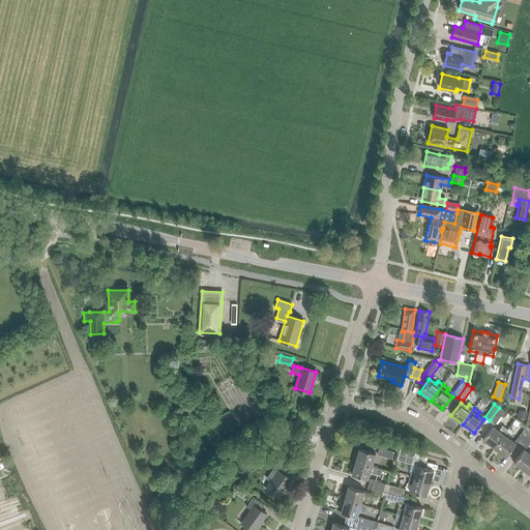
[(495,424),(504,412),(499,408),(490,420),(495,424)]
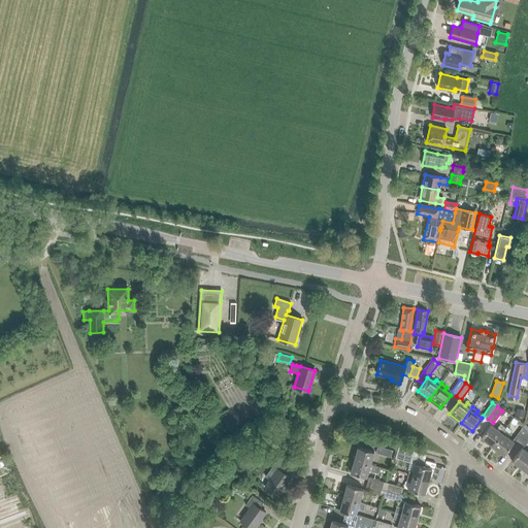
[(492,446),(504,430),(505,428),(500,424),(497,429),(490,424),(481,437),(492,446)]
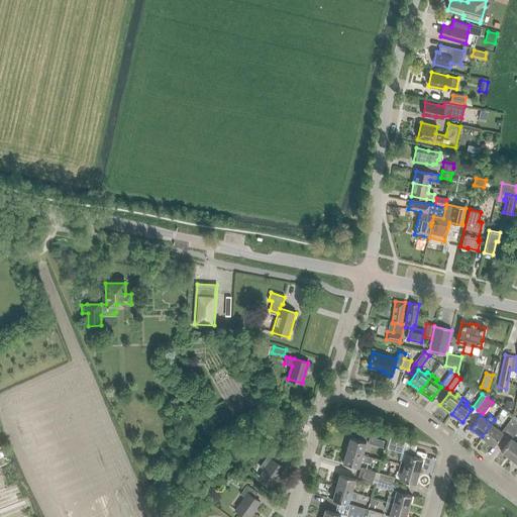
[(508,433),(516,421),(516,420),(512,417),(503,429),(508,433)]
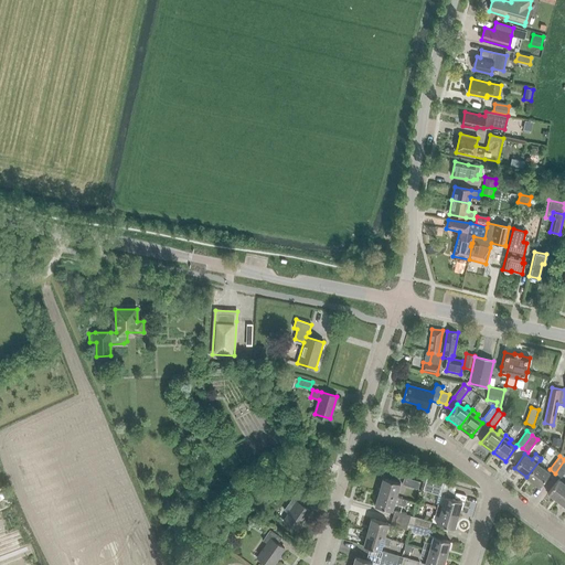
[(539,487),(550,472),(543,467),(545,464),(540,460),(526,477),(539,487)]
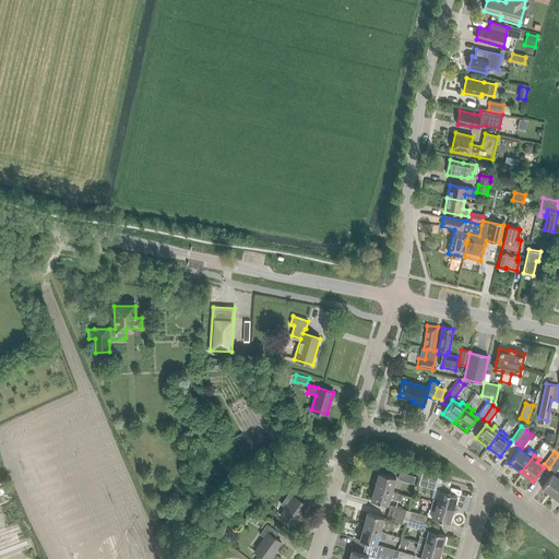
[(555,473),(558,466),(558,455),(549,468),(555,473)]
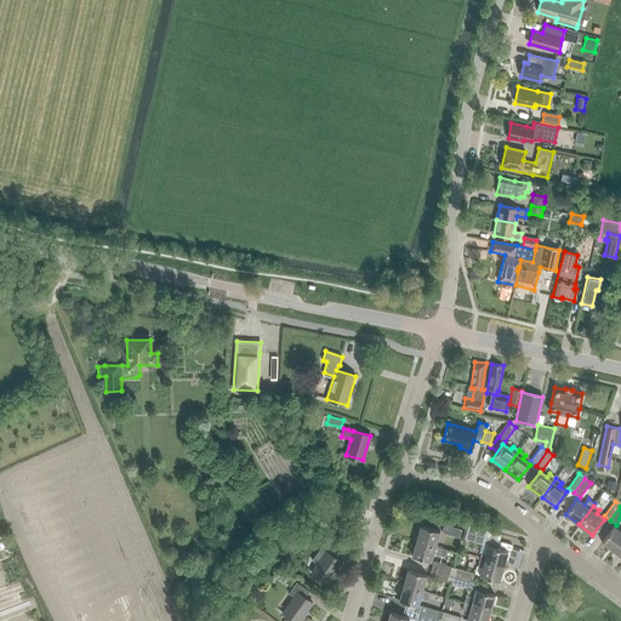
[(436,547),(436,546),(440,531),(421,525),(416,541),(436,547)]
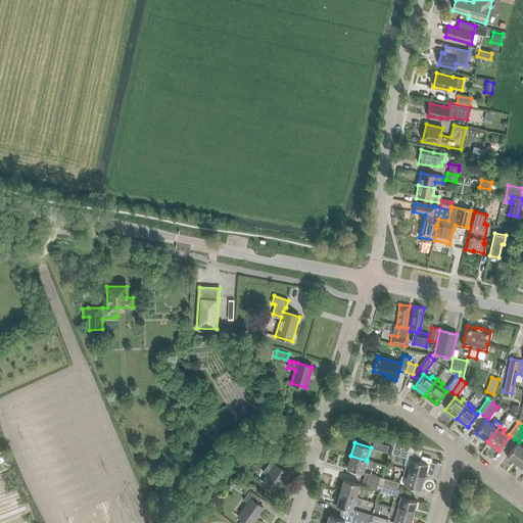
[(387,453),(389,446),(374,442),(372,448),(387,453)]
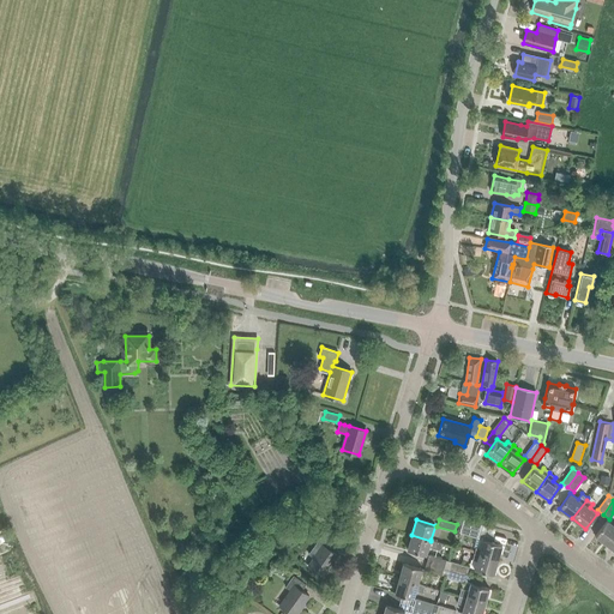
[(477,539),(481,525),(464,521),(459,533),(477,539)]
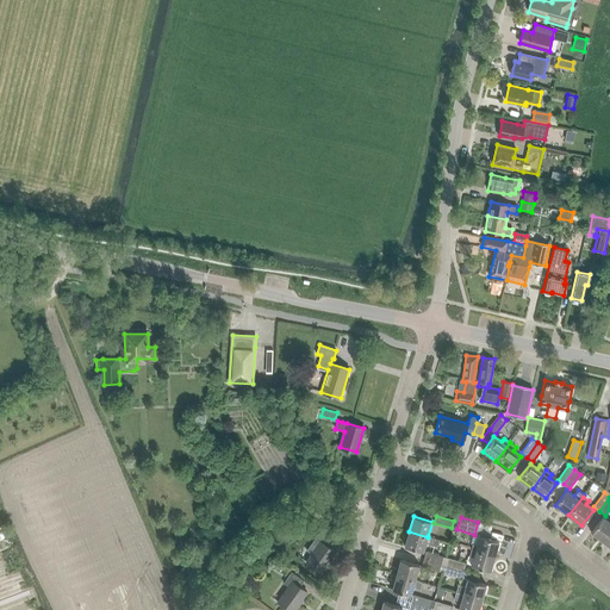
[(609,522),(603,517),(591,533),(603,542),(609,533),(609,522)]
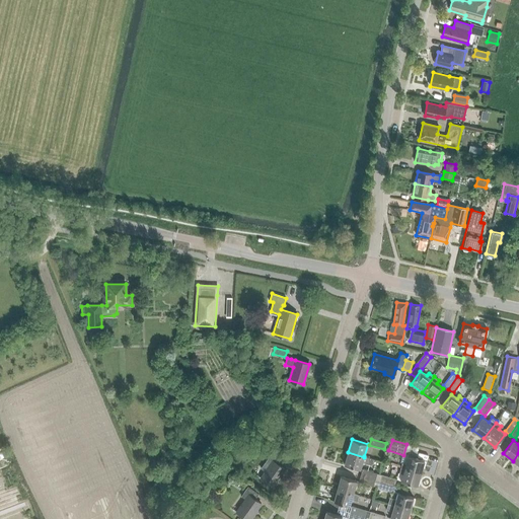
[(285,469),(279,465),(286,455),(276,447),(261,468),(266,471),(261,478),(274,488),(279,480),(278,480),(285,469)]
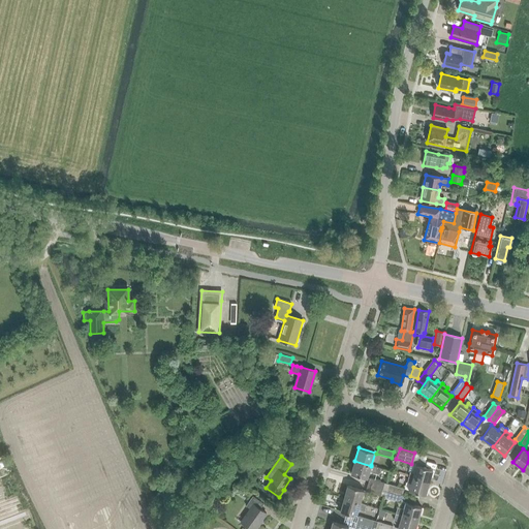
[(371,465),(371,466),(354,461),(351,473),(367,478),(369,471),(378,474),(380,468),(371,465)]
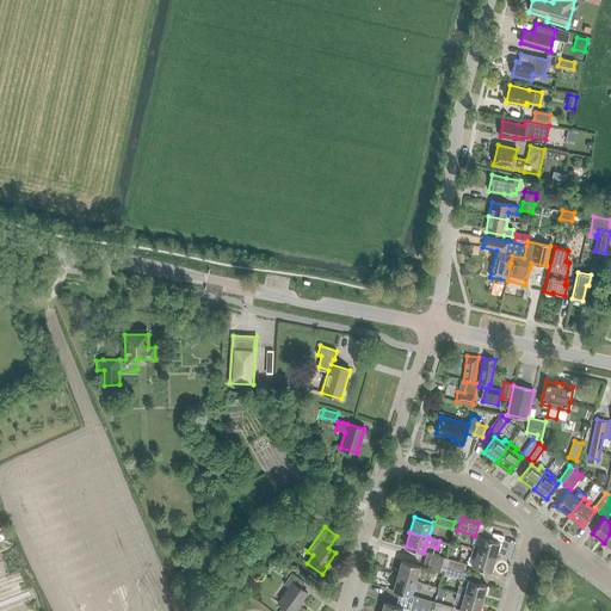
[(495,557),(500,542),(481,537),(479,545),(474,544),(471,550),(476,551),(495,557)]
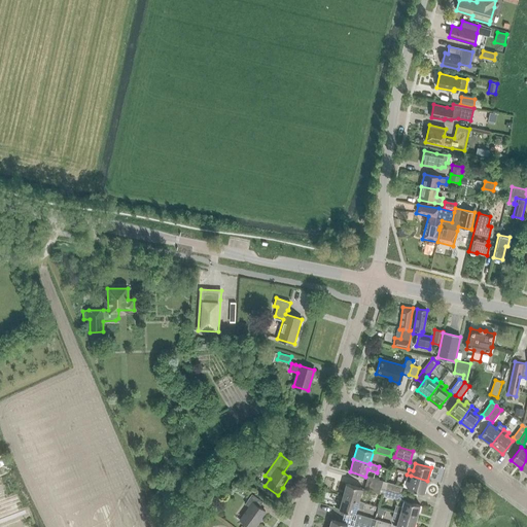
[(423,493),(427,481),(411,476),(408,489),(423,493)]
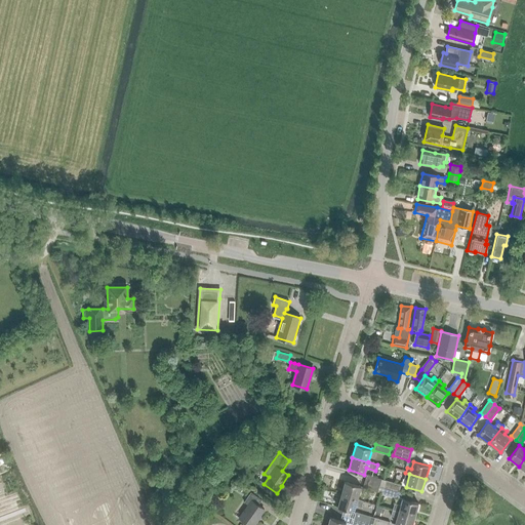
[(379,485),(381,479),(366,475),(365,481),(379,485)]
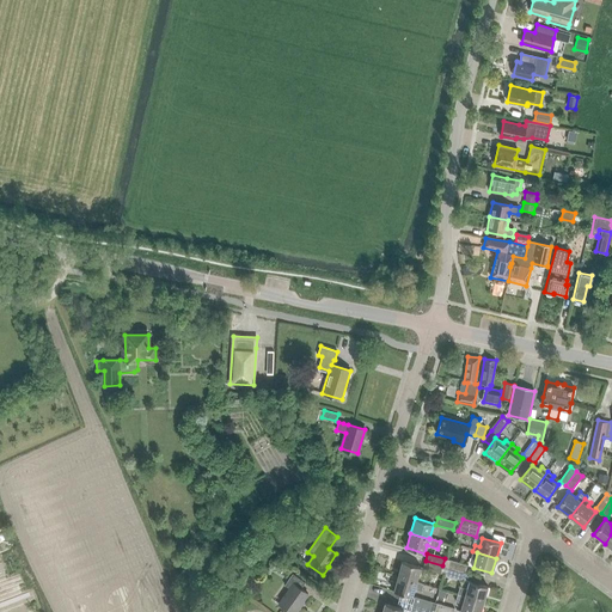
[(465,573),(467,565),(450,560),(448,568),(465,573)]
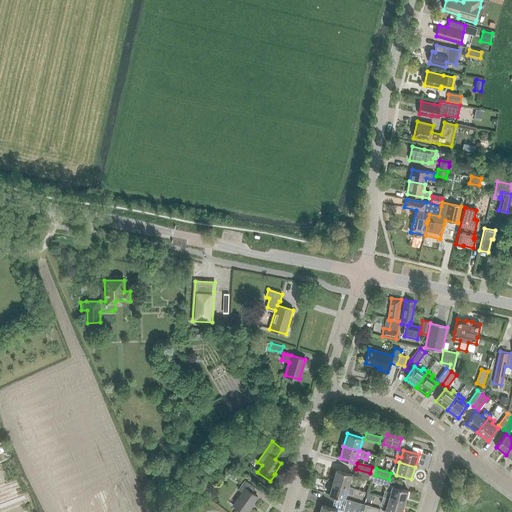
[(368,480),(370,473),(356,469),(354,476),(368,480)]
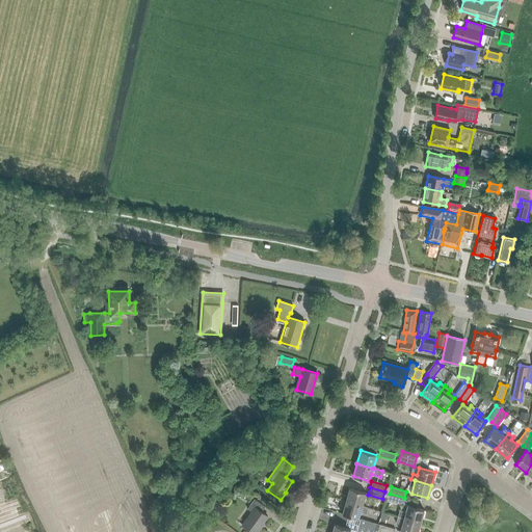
[(362,506),(366,493),(349,488),(346,501),(362,506)]
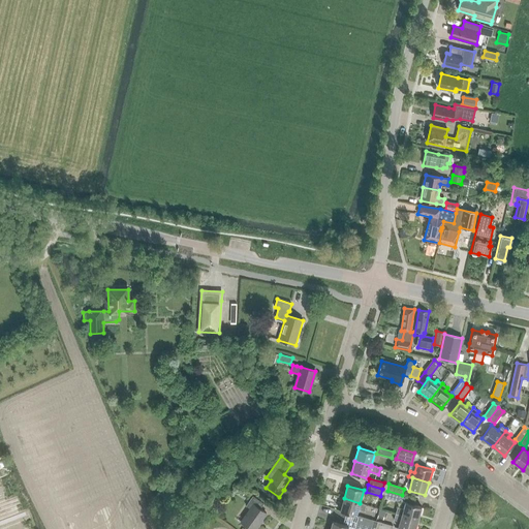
[(400,501),(402,495),(387,491),(385,497),(400,501)]
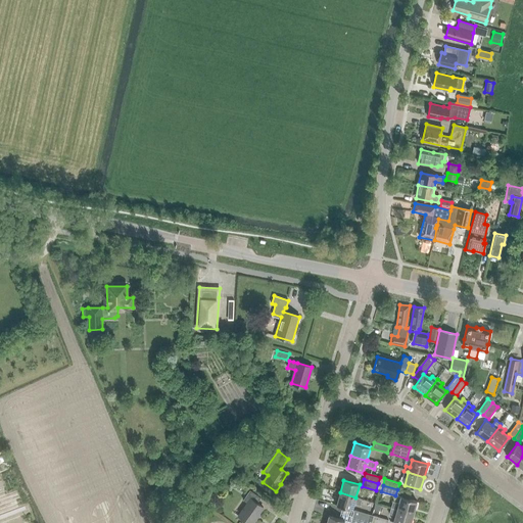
[(264,508),(262,506),(257,504),(260,498),(250,490),(243,500),(248,503),(238,517),(247,522),(253,522),(256,519),(255,518),(264,508)]
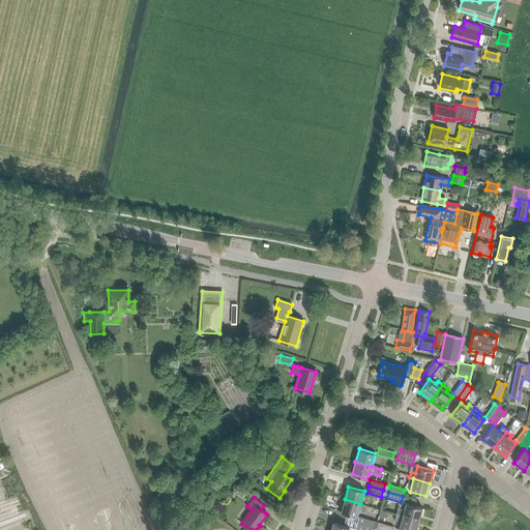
[(366,506),(360,504),(345,499),(341,512),(357,517),(359,510),(365,512),(366,506)]
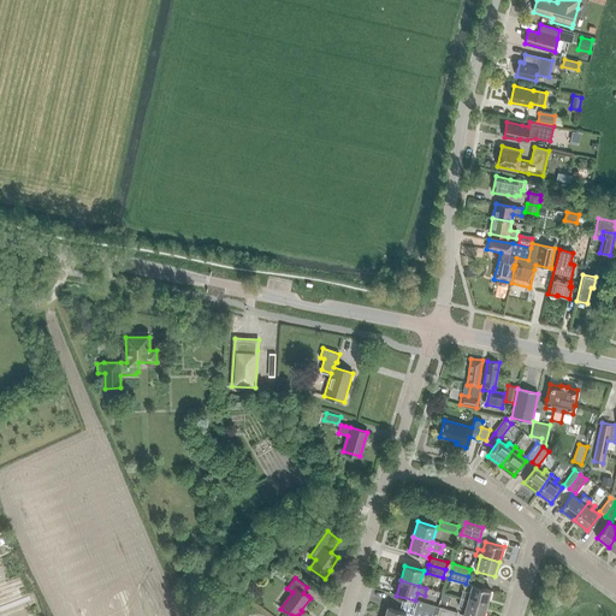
[(486,605),(491,591),(472,585),(469,592),(462,591),(460,598),(486,605)]
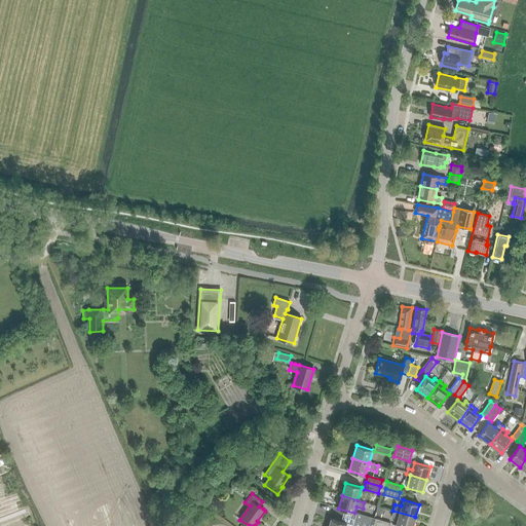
[(398,525),(412,525),(415,517),(392,511),(391,517),(398,519),(396,525),(398,525)]
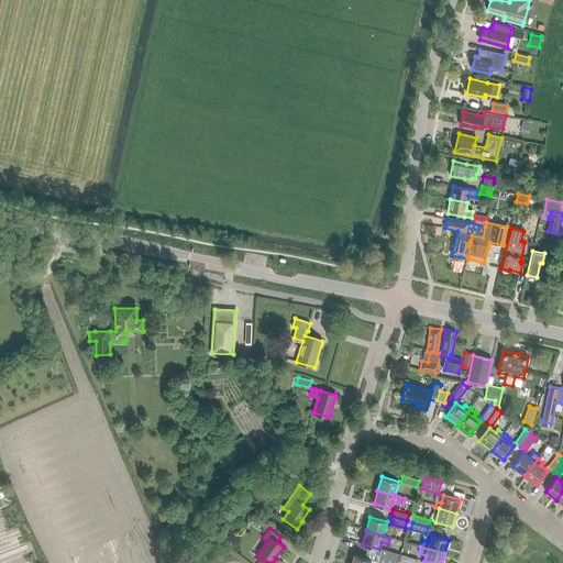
[(400,554),(397,553),(382,549),(379,556),(398,562),(400,554)]
